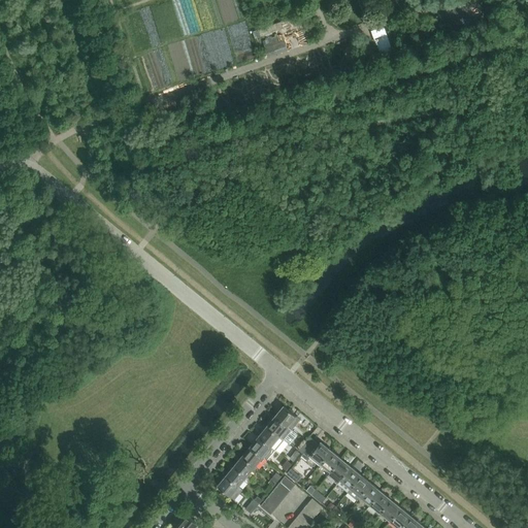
[(425,44),(437,40),(431,22),(419,26),(425,44)]
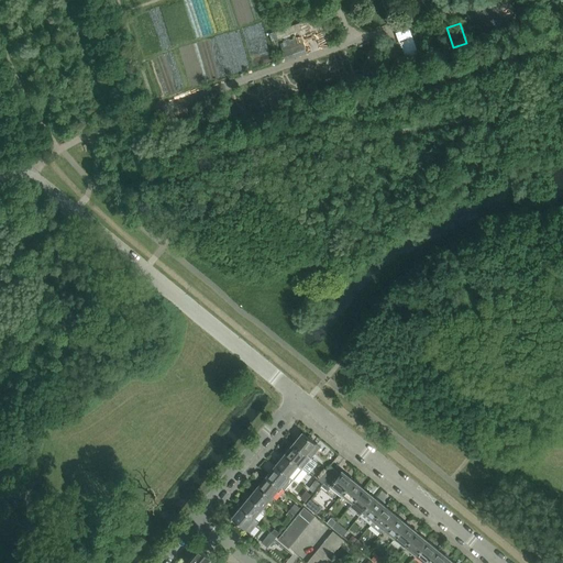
[(409,29),(396,33),(406,58),(418,54),(409,29)]
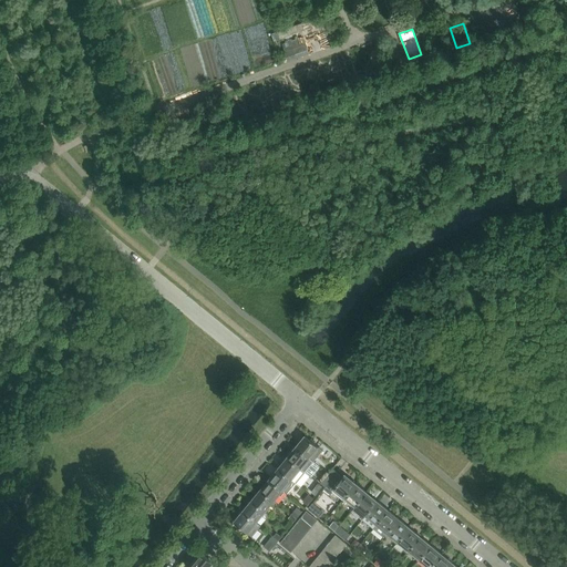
[(305,436),(296,447),(310,459),(319,447),(305,436)]
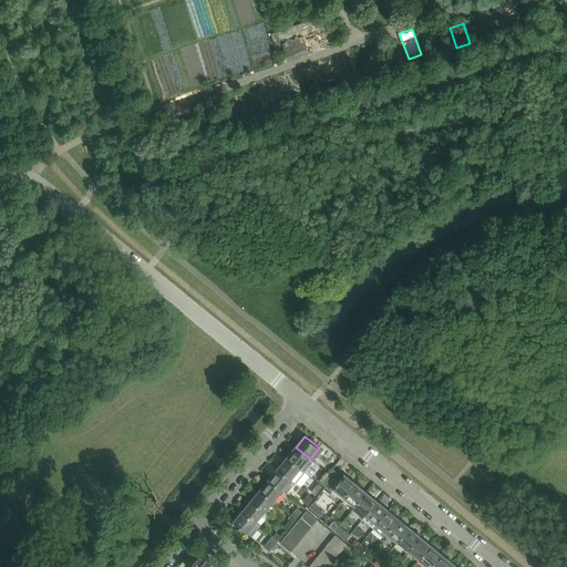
[(296,447),(287,457),(301,470),(306,473),(313,462),(310,459),(296,447)]
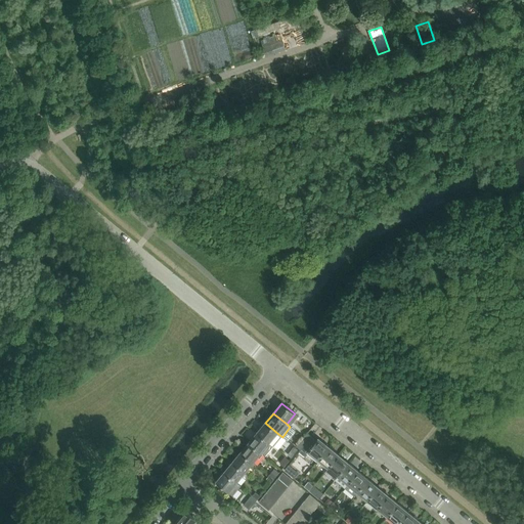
[(265,423),(257,433),(270,443),(278,434),(265,423)]
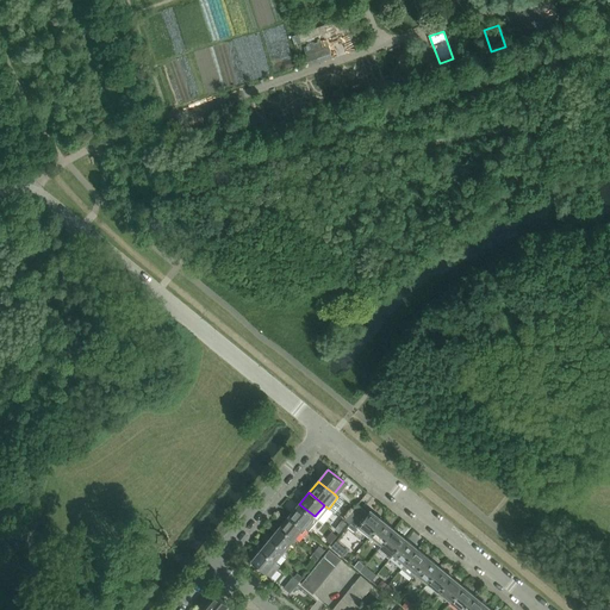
[(315,516),(299,504),(288,516),(304,529),(305,528),(310,531),(318,520),(315,516)]
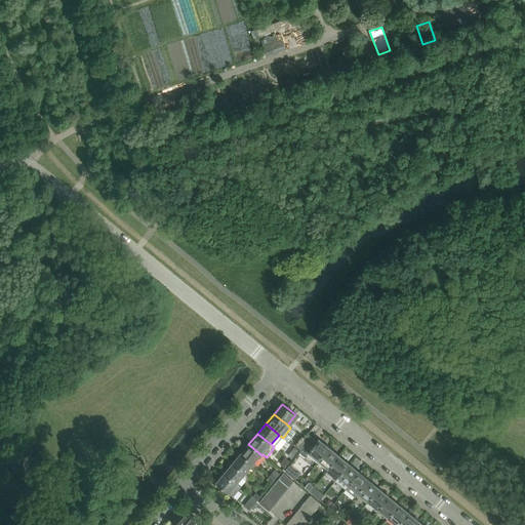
[(308,434),(299,445),(305,448),(313,438),(308,434)]
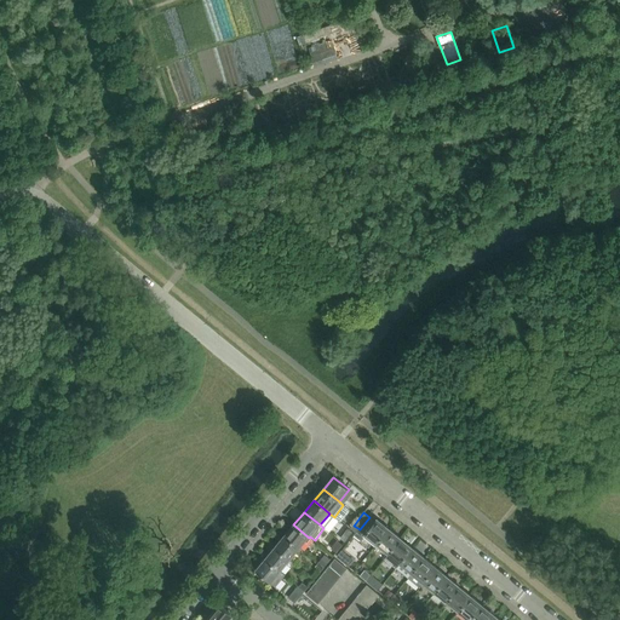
[(360,529),(356,533),(355,534),(361,539),(363,537),(375,546),(390,529),(378,520),(375,522),(369,517),(360,529)]
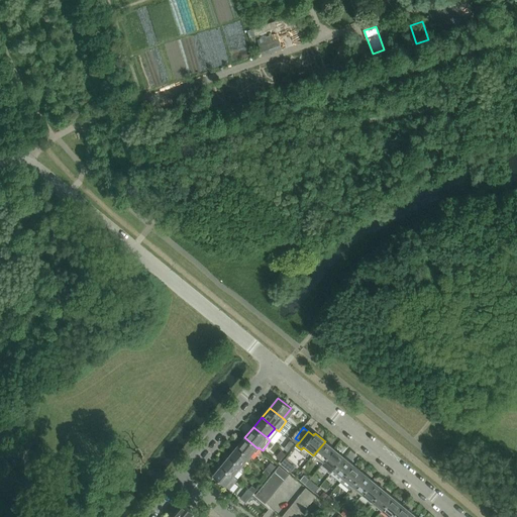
[(244,437),(236,447),(249,457),(257,448),(244,437)]
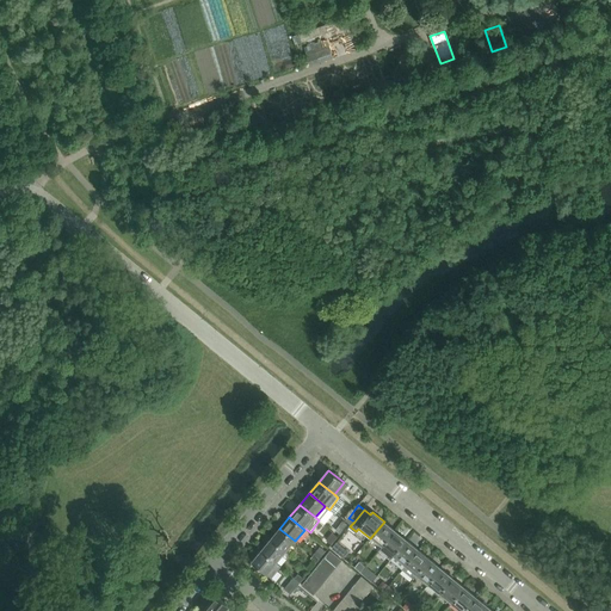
[(395,531),(384,522),(370,538),(382,548),(383,547),(395,531)]
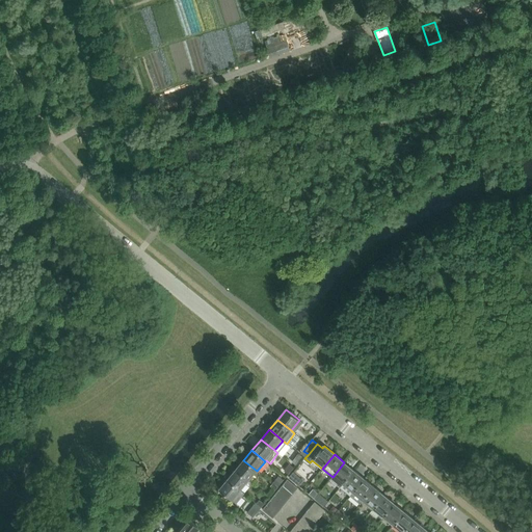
[(243,460),(235,470),(248,481),(257,471),(243,460)]
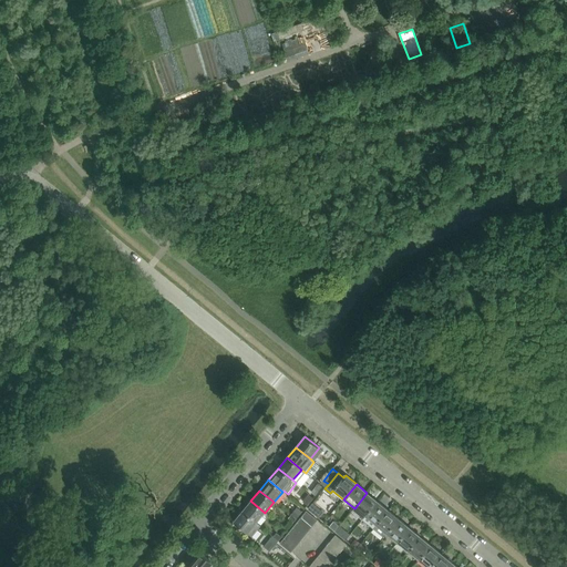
[(378,502),(367,493),(356,507),(367,516),(378,502)]
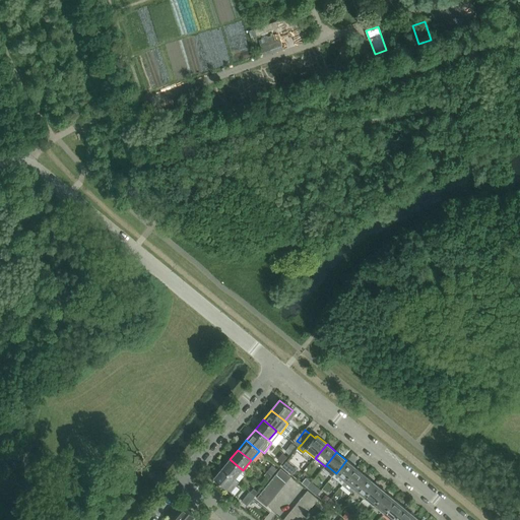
[(288,457),(283,453),(277,460),(282,464),(288,457)]
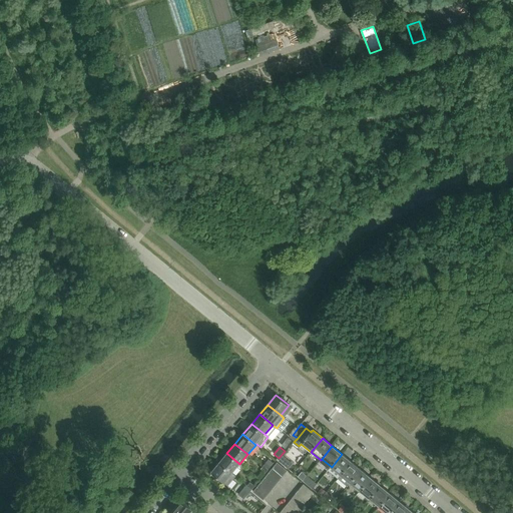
[(226,453),(219,463),(231,473),(239,464),(226,453)]
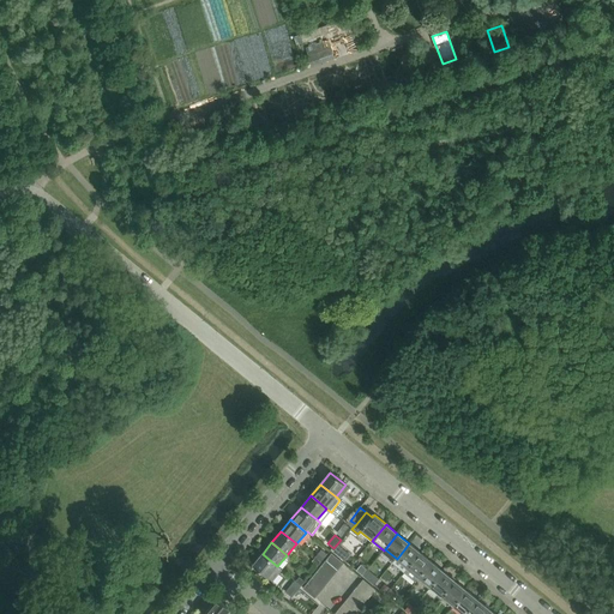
[(421,553),(409,543),(397,559),(408,567),(421,553)]
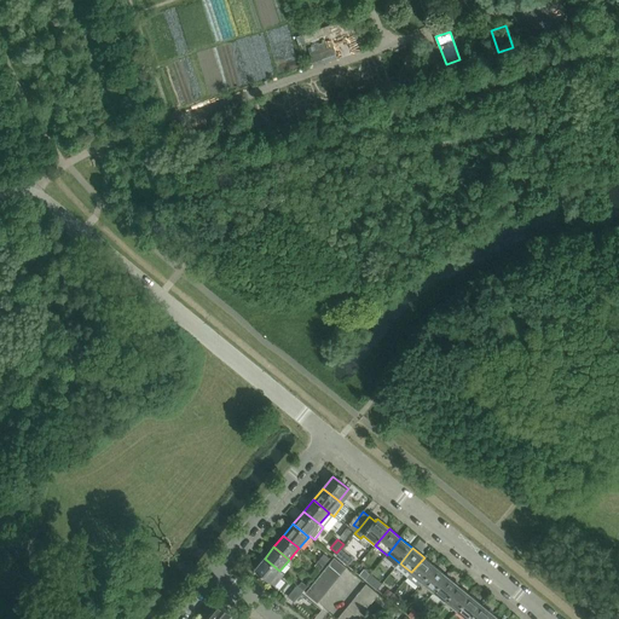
[(342,551),(337,557),(347,565),(352,559),(342,551)]
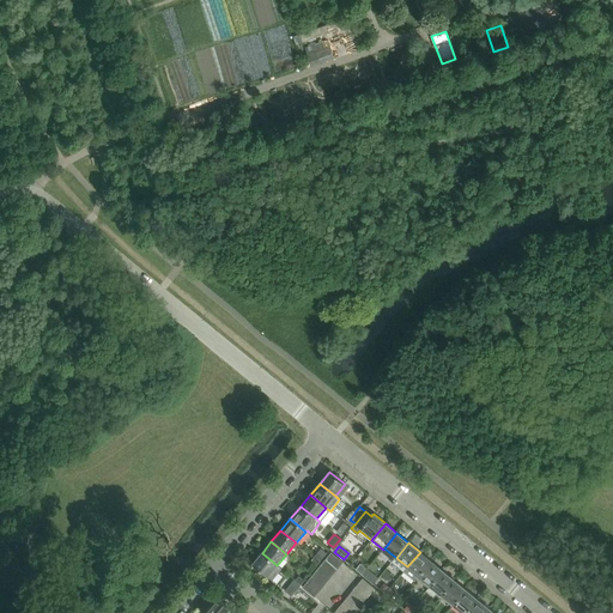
[(321,551),(315,558),(320,563),(327,556),(321,551)]
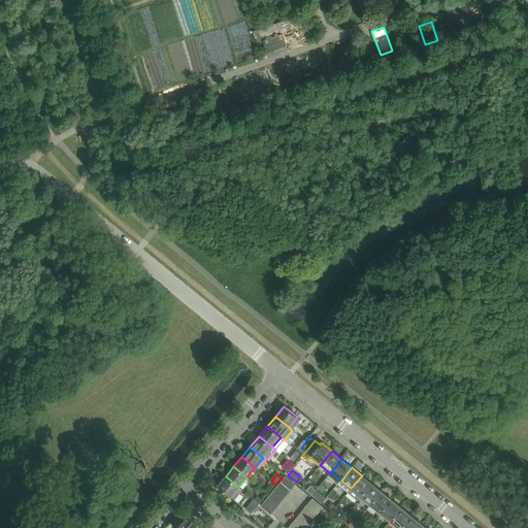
[(286,475),(282,482),(292,490),(296,485),(286,475)]
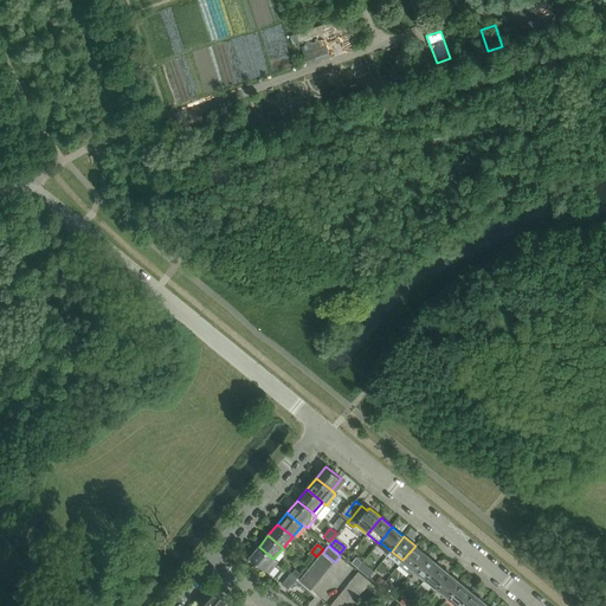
[(426,555),(416,546),(403,560),(414,569),(426,555)]
